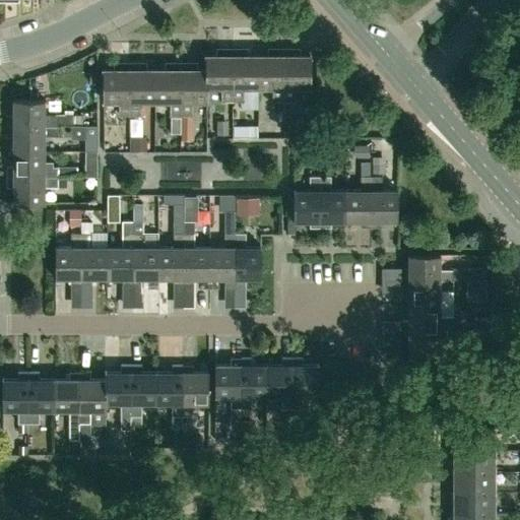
[(272,101),(282,101),(282,48),(272,48),(272,55),(257,55),(257,87),(272,87),(272,101)]
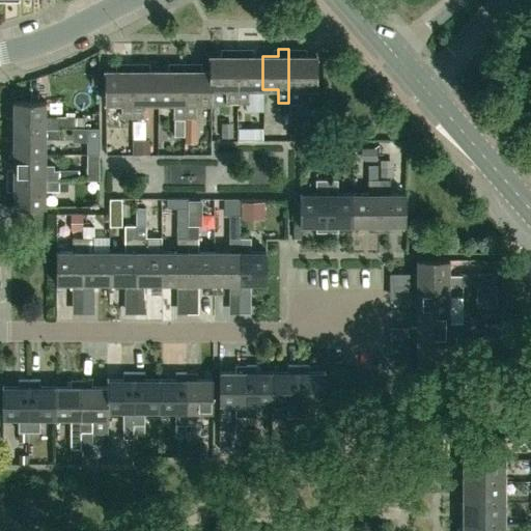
[(288,49),(288,103),(300,103),(300,88),(315,88),(315,56),(300,56),(300,49),(288,49)]
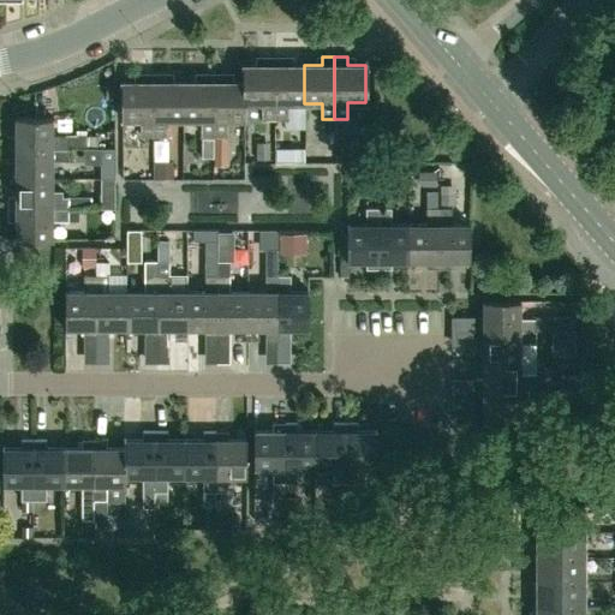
[(244,103),(262,103),(261,119),(274,119),(273,58),(261,58),(261,65),(243,65),(243,81),(244,103)]
